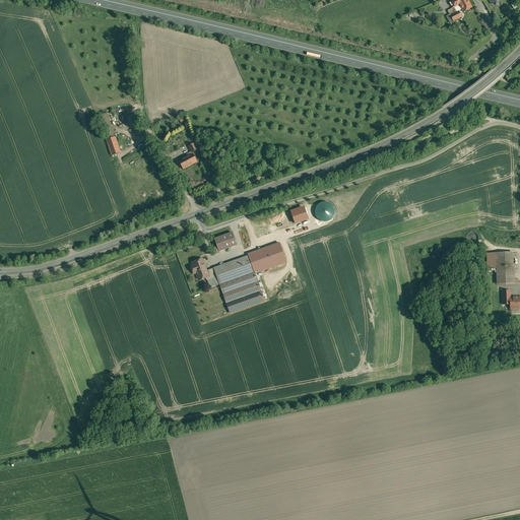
[(455,0),(450,3),(452,8),(454,7),(460,4),(464,12),(471,8),(467,0),(455,0)]
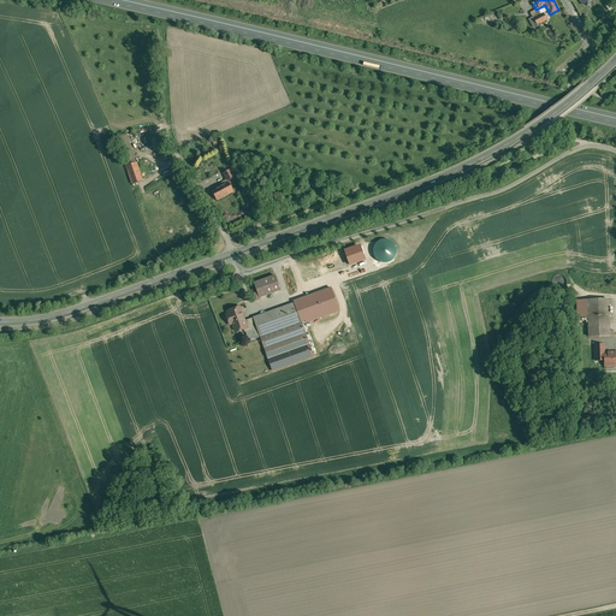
[(535,10),(531,13),(533,18),(540,15),(538,9),(535,10)]
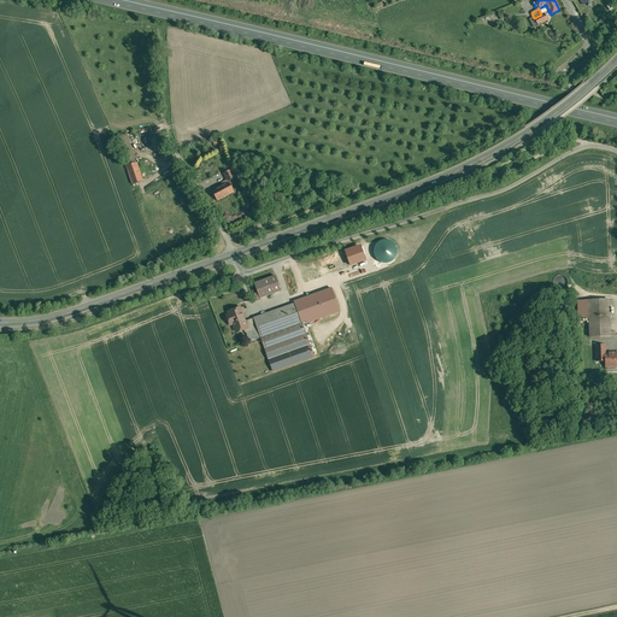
[(498,13),(489,16),(492,23),(500,19),(498,13)]
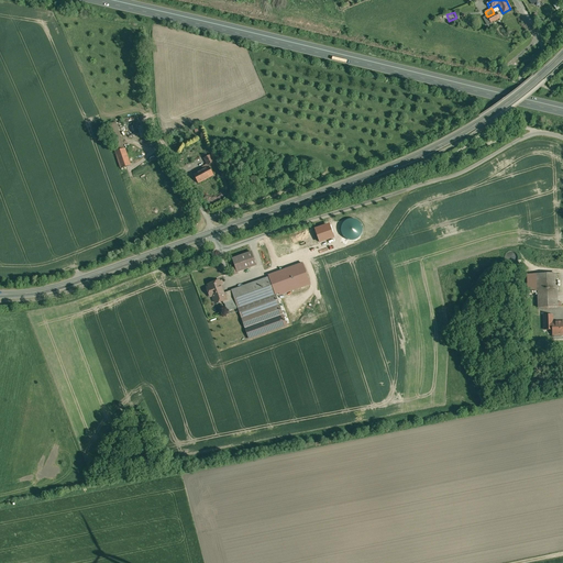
[(494,13),(487,17),(490,23),(500,19),(496,12),(494,13)]
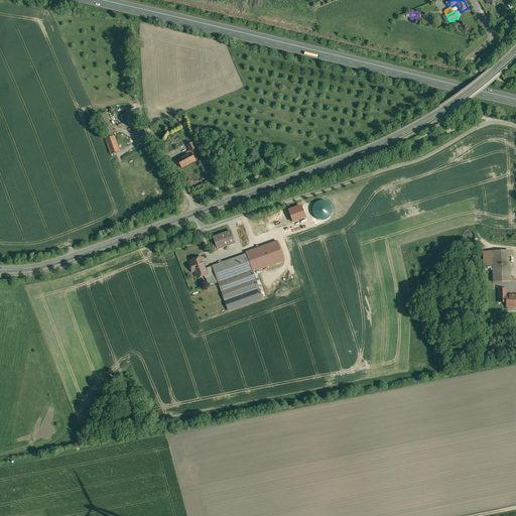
[(135,116),(127,117),(128,126),(136,125),(135,116)]
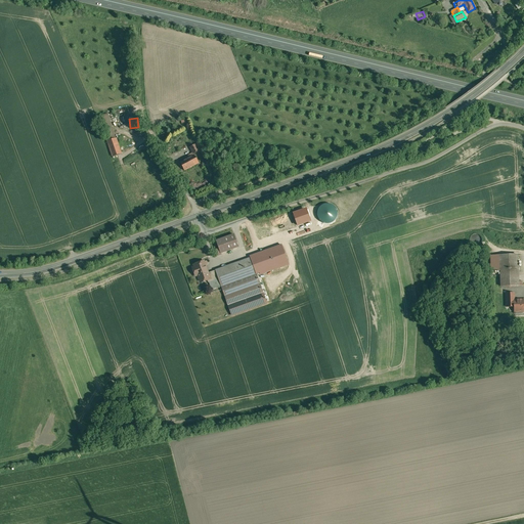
[(111,121),(101,124),(104,132),(113,129),(111,121)]
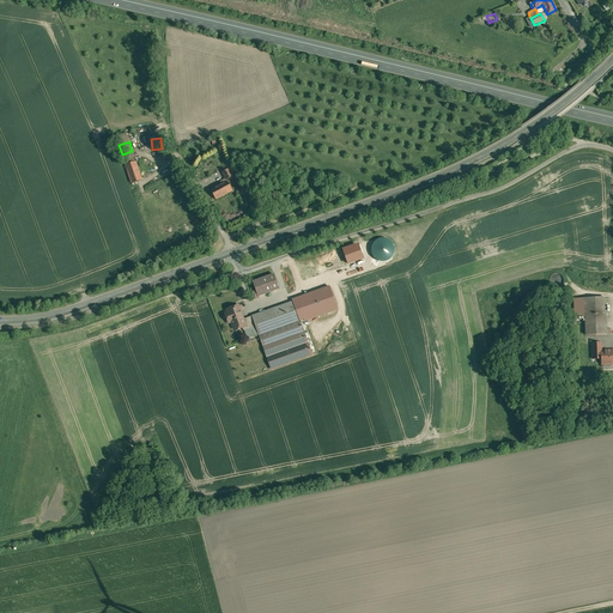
[(143,180),(135,162),(126,165),(132,183),(143,180)]
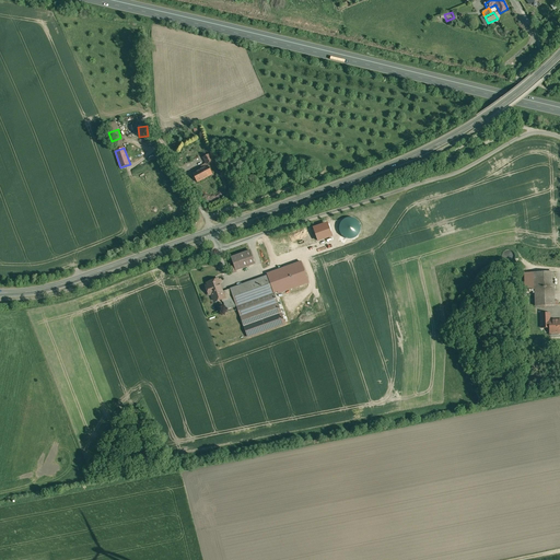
[(209,154),(203,158),(207,165),(213,162),(213,161),(214,160),(211,153),(209,154)]
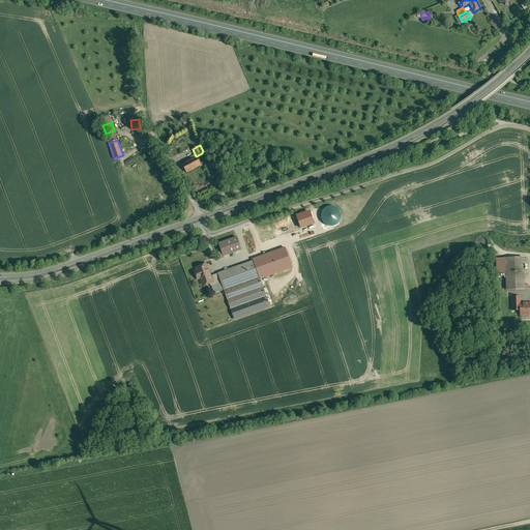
[(197,157),(182,165),(186,173),(201,165),(197,157)]
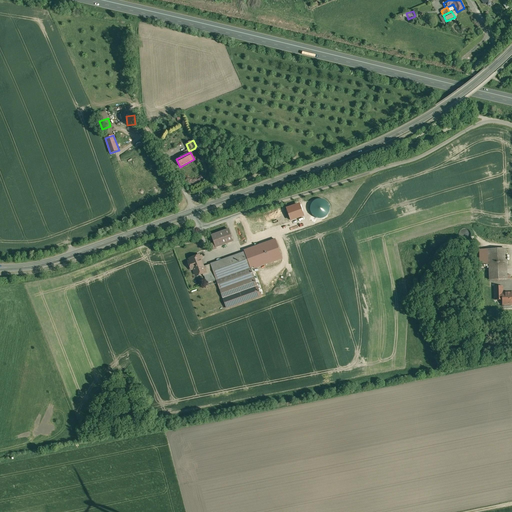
[(229,229),(211,235),(216,247),(233,241),(229,229)]
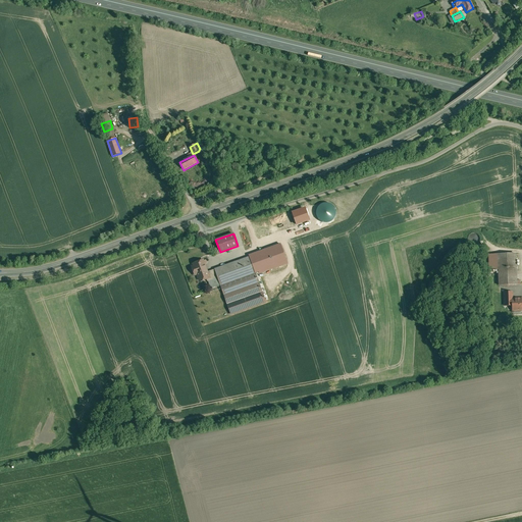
[(516,254),(498,255),(499,285),(517,284),(516,254)]
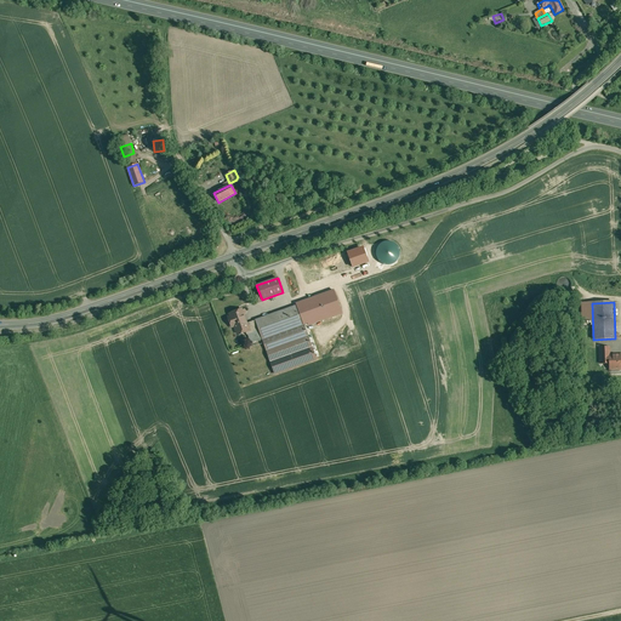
[(297,306),(256,320),(260,330),(262,340),(305,325),(297,306)]
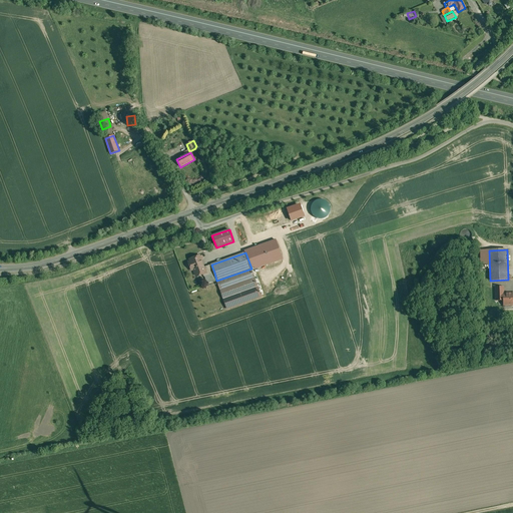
[(203,268),(199,255),(190,260),(190,262),(188,263),(191,271),(194,270),(196,274),(202,272),(203,277),(208,276),(205,267),(203,268)]
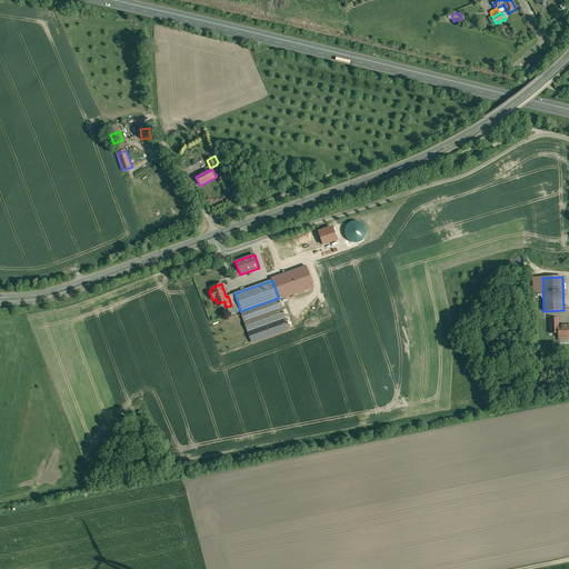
[(235,293),(228,296),(231,306),(238,302),(235,293)]
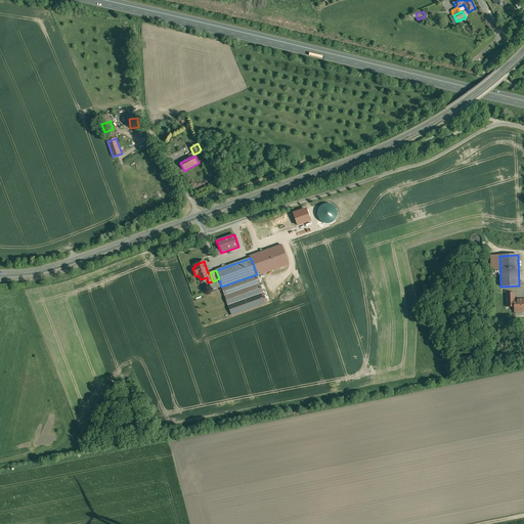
[(257,275),(222,288),(225,297),(261,285),(257,275)]
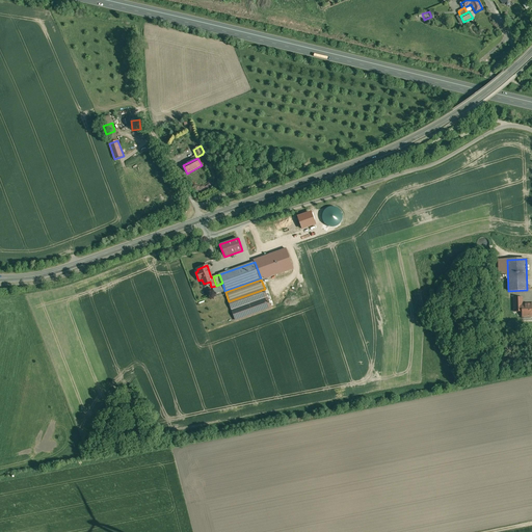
[(271,309),(265,289),(229,301),(236,321),(271,309)]
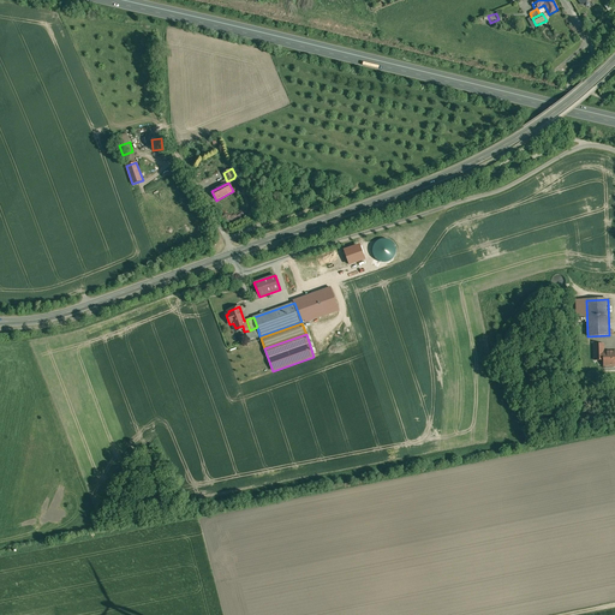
[(603,345),(593,345),(595,360),(603,360),(603,352),(604,352),(603,345)]
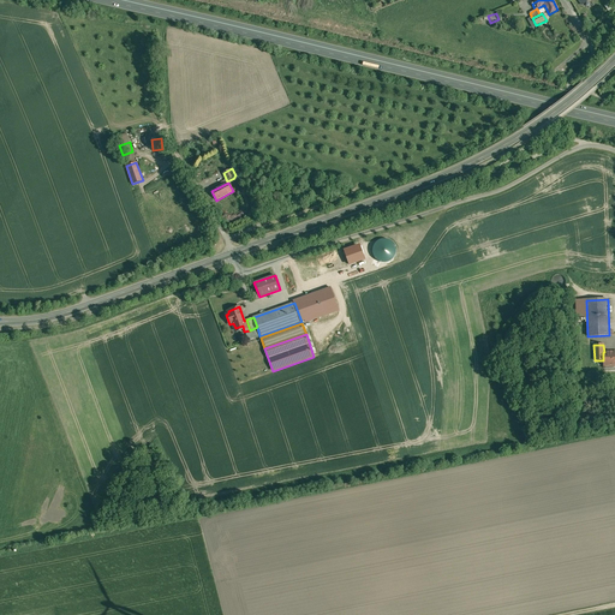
[(614,352),(604,352),(603,352),(603,360),(604,365),(614,365),(614,352)]
